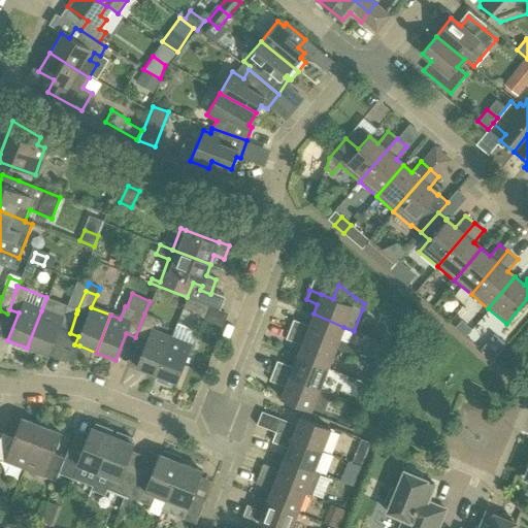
[(204,318),(209,306),(187,298),(183,309),(204,318)]
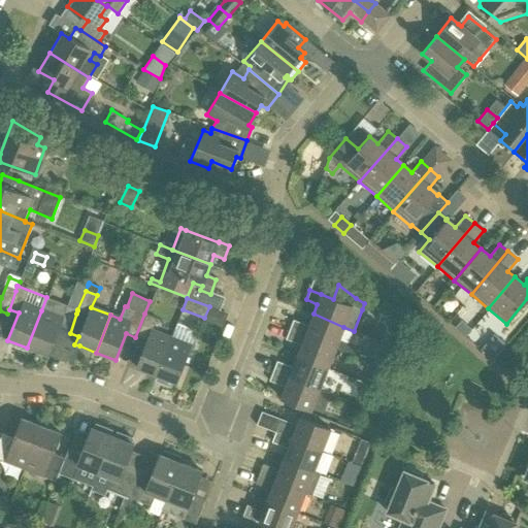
[(77,310),(77,309),(67,305),(63,319),(41,310),(27,348),(47,356),(59,329),(70,333),(76,314),(77,310)]
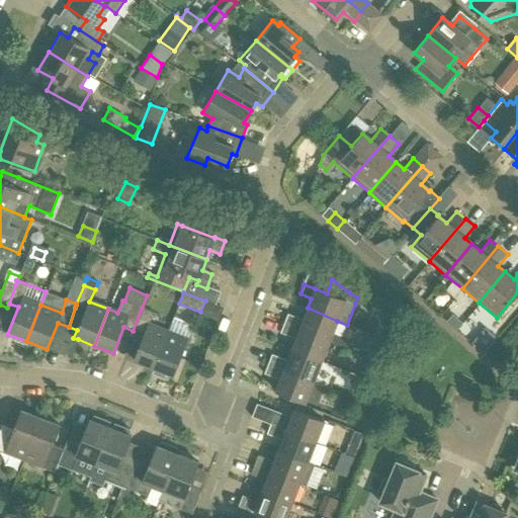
[(153,368),(171,323),(153,316),(154,313),(142,308),(133,331),(144,335),(133,361),(153,368)]
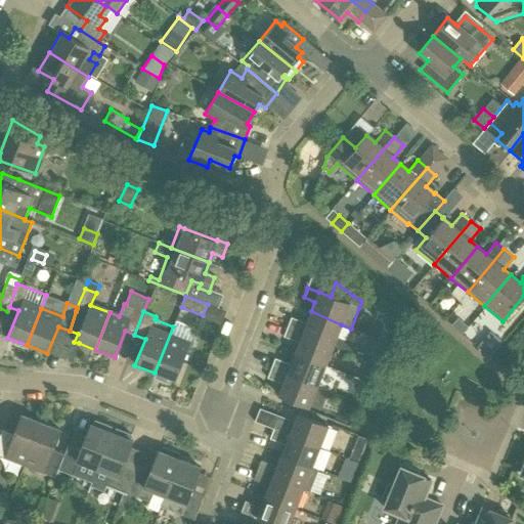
[(291,317),(287,328),(334,345),(341,324),(311,311),(306,323),(291,317)]
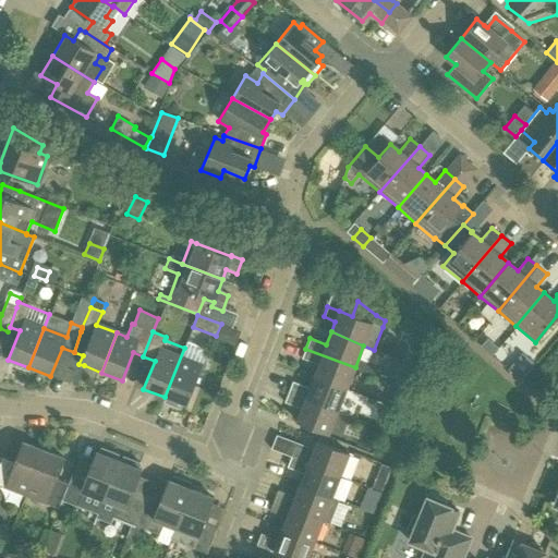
[(184,348),(165,397),(166,398),(165,402),(181,409),(183,404),(186,405),(202,366),(181,358),(185,348),(184,348)]
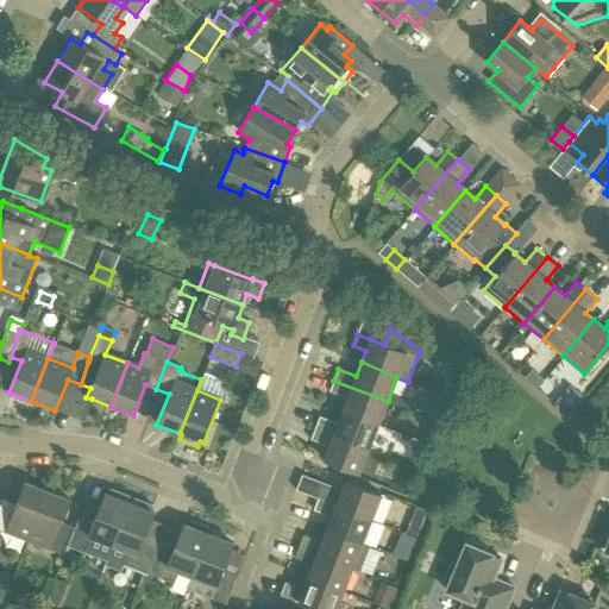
[(347,399),(343,412),(378,425),(388,401),(333,381),(330,391),(347,399)]
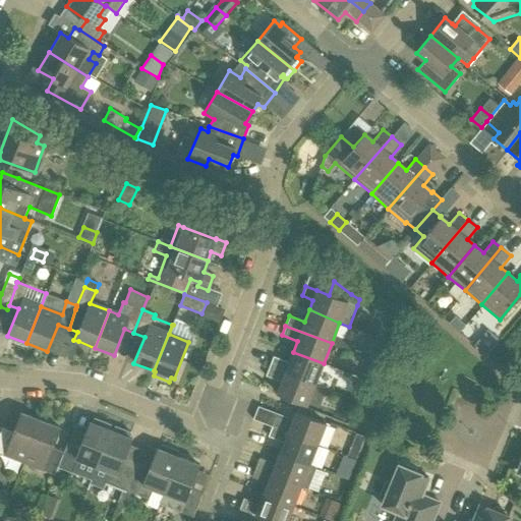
[(375,337),(371,336),(363,356),(375,361),(384,341),(375,337)]
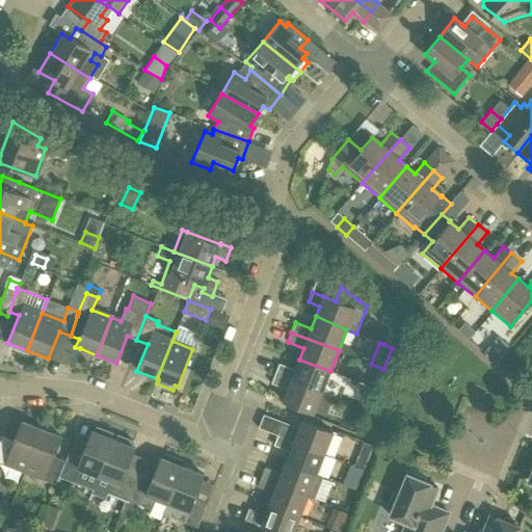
[(278,364),(275,374),(322,392),(330,371),(299,360),(295,370),(278,364)]
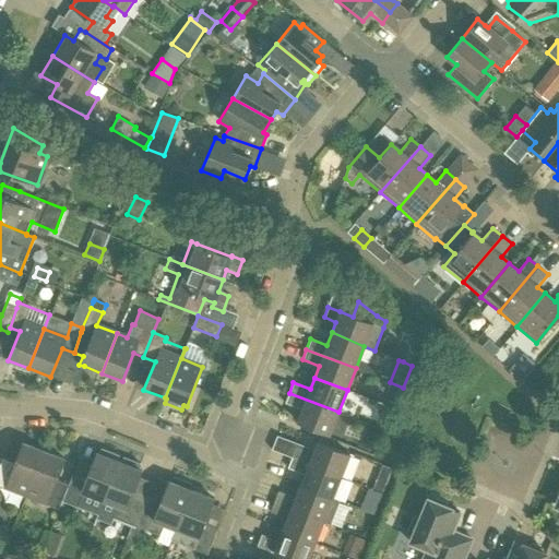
[(330,435),(339,412),(289,393),(285,404),(302,409),(297,423),(330,435)]
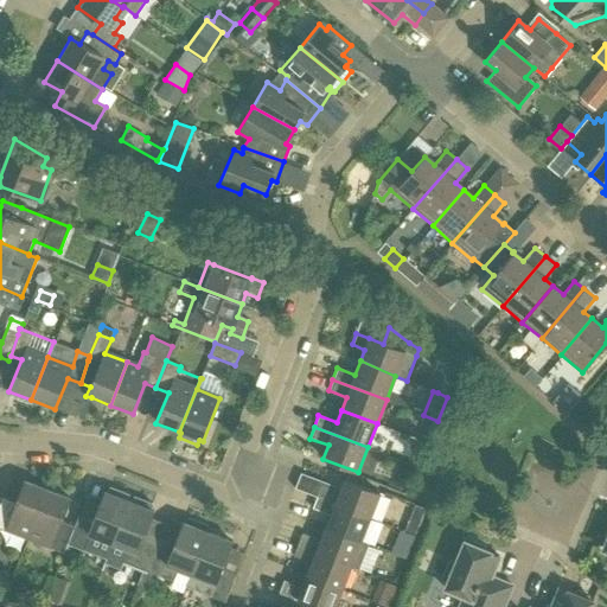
[(315,498),(369,519),(378,494),(343,481),(338,493),(321,486),(315,498)]
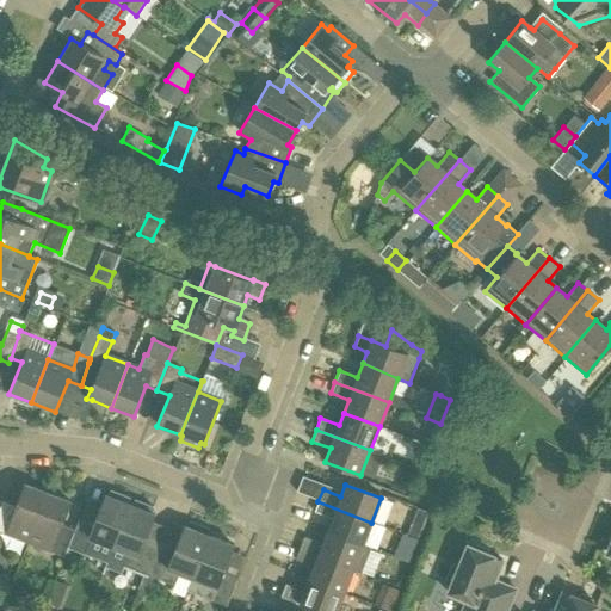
[(28,543),(47,494),(24,486),(16,506),(2,501),(0,507),(0,531),(5,535),(28,543)]
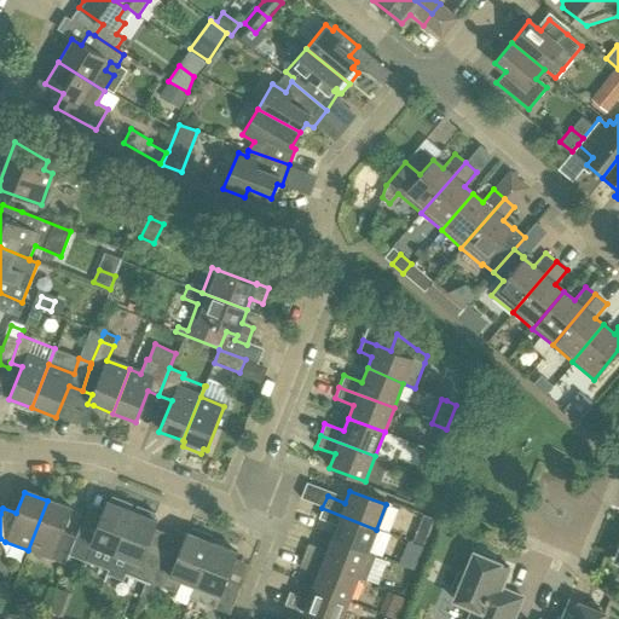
[(65,565),(70,551),(76,536),(62,531),(69,509),(47,501),(28,550),(65,565)]
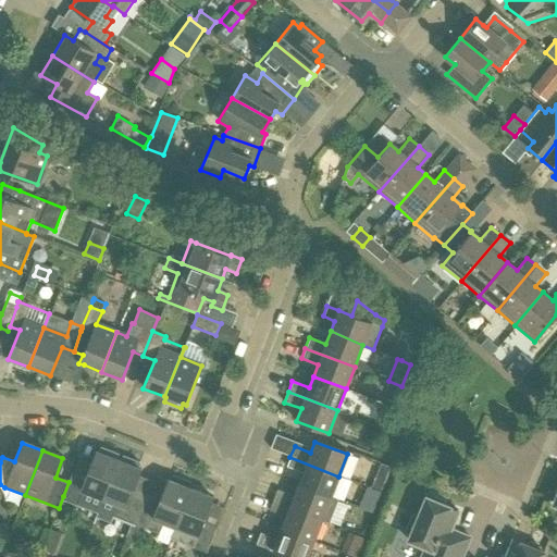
[(103,500),(119,460),(96,452),(86,478),(73,472),(69,483),(69,482),(63,496),(87,506),(90,495),(103,500)]
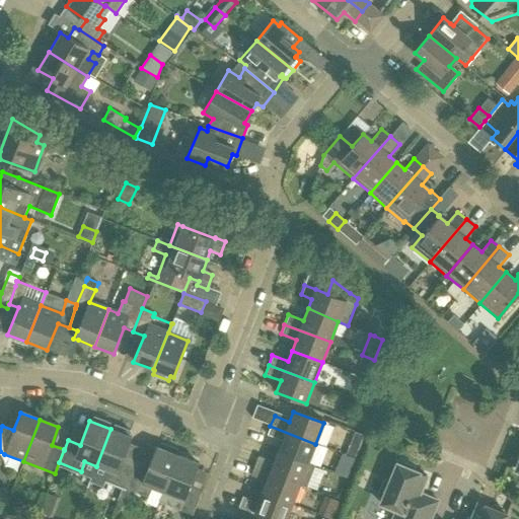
[(307,464),(315,444),(270,426),(267,435),(282,441),(277,452),(307,464)]
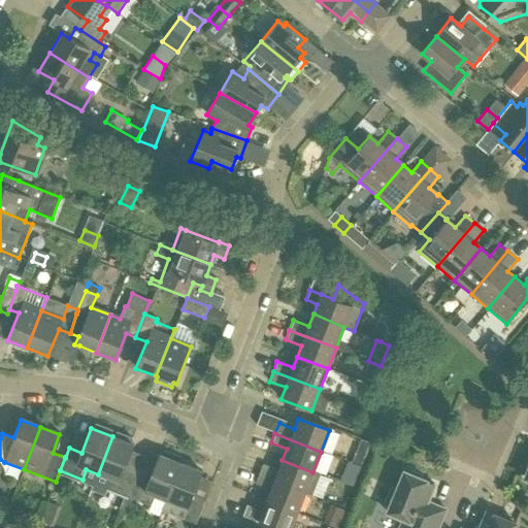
[(128,497),(135,479),(122,473),(133,444),(112,436),(98,474),(108,479),(105,488),(128,497)]
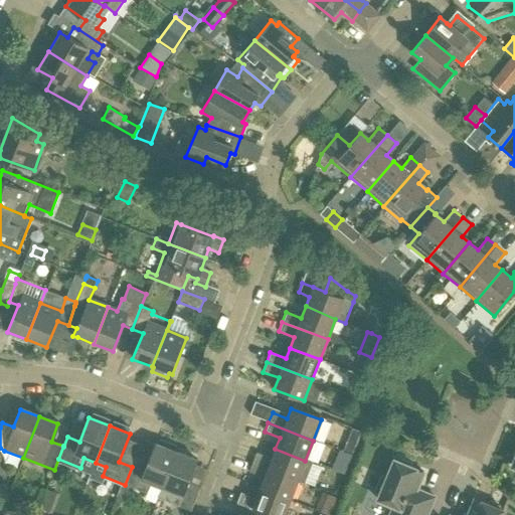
[(352,427),(343,450),(353,454),(361,432),(352,427)]
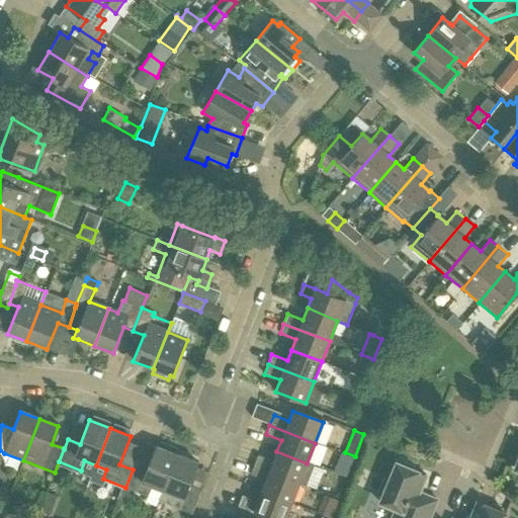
[(163,491),(177,454),(156,446),(148,469),(135,464),(133,469),(125,488),(148,497),(152,487),(163,491)]
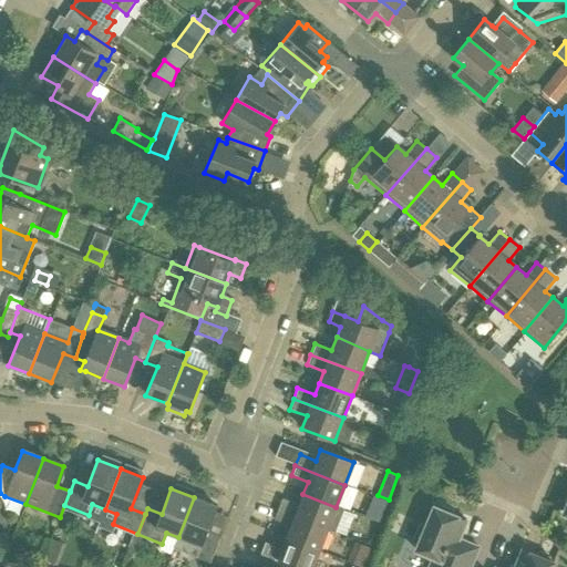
[(282,498),(278,509),(327,529),(336,533),(344,511),(336,507),(302,494),(298,505),(282,498)]
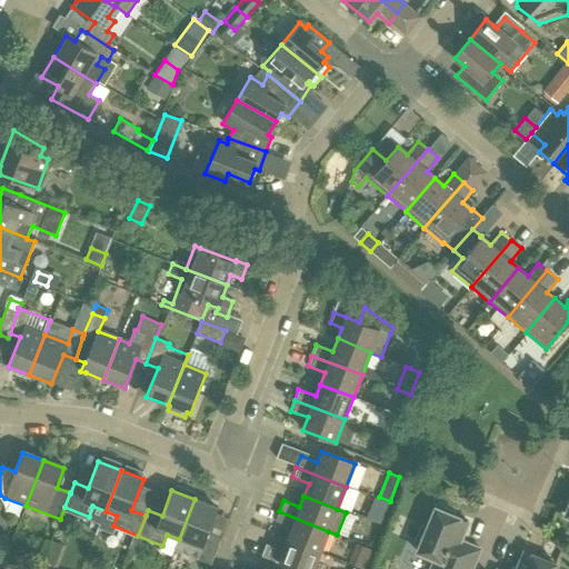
[(195,499),(179,539),(191,543),(187,556),(211,565),(221,539),(207,533),(217,508),(195,499)]
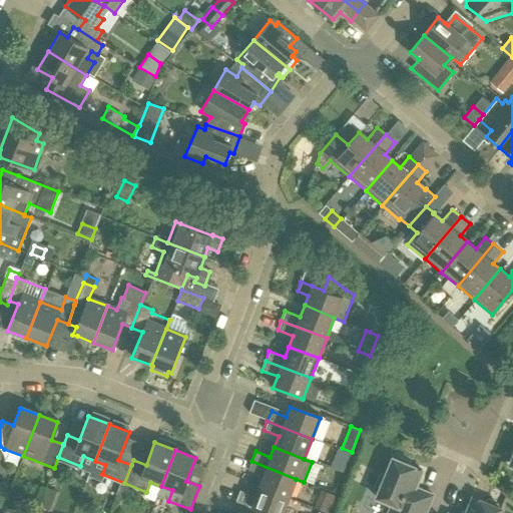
[(408,461),(397,456),(395,459),(392,458),(385,475),(378,472),(371,490),(378,493),(376,497),(391,504),(387,512),(424,512),(432,495),(414,487),(421,470),(407,464),(408,461)]
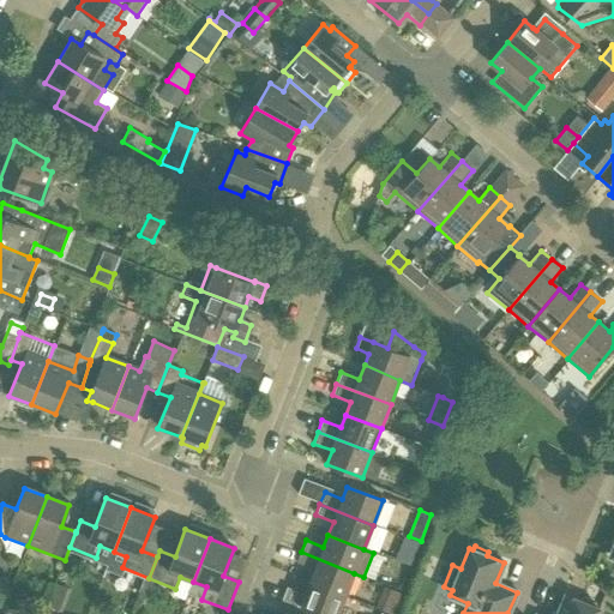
[(344,597),(354,573),(301,552),(296,563),(314,570),(309,583),(344,597)]
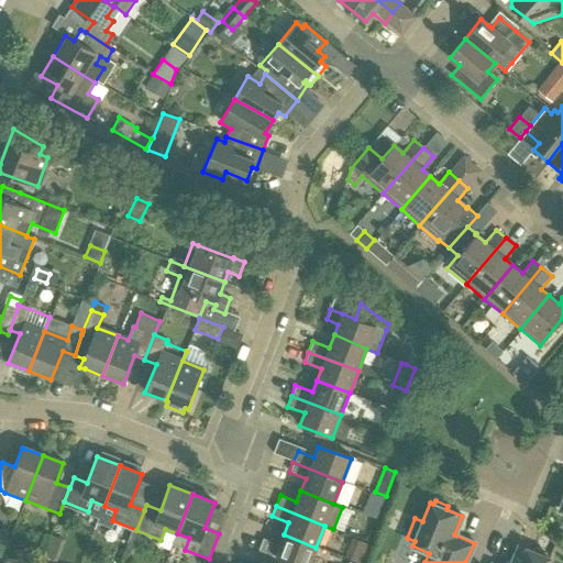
[(262,539),(257,550),(289,562),(309,562),(316,548),(284,534),(278,548),(275,547),(275,544),(262,539)]
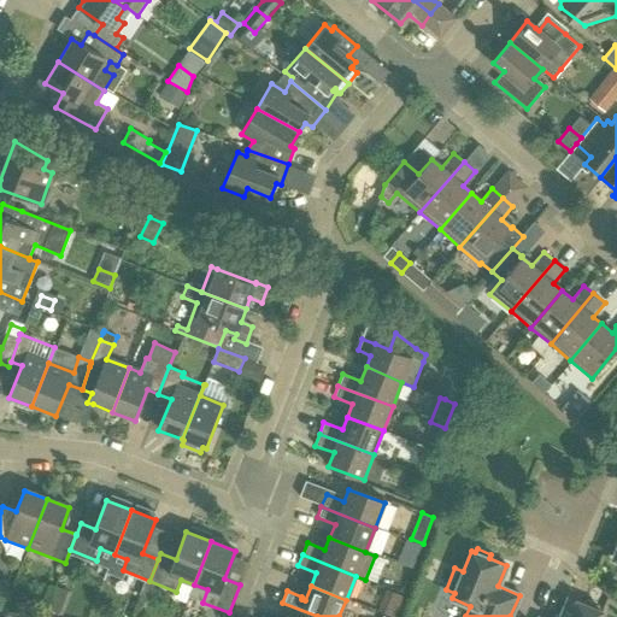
[(407,616),(413,595),(400,592),(394,613),(407,616)]
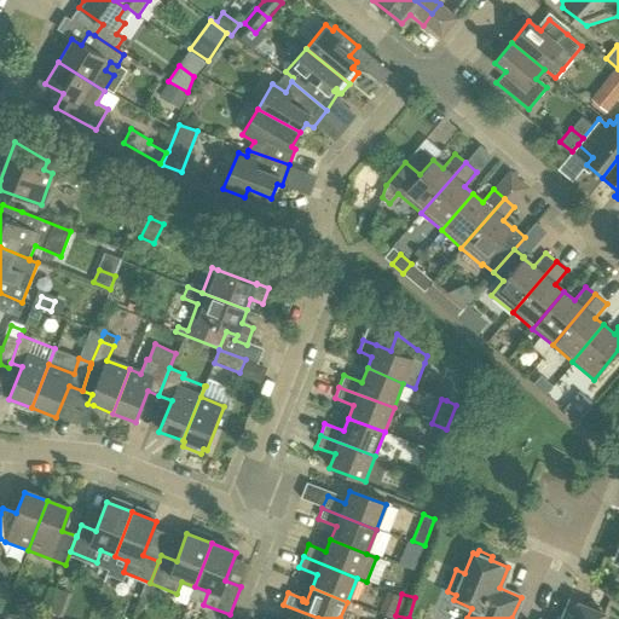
[(586,607),(570,600),(561,618),(559,618),(557,618),(601,618),(603,613),(600,612),(600,608),(590,605),(586,607)]
